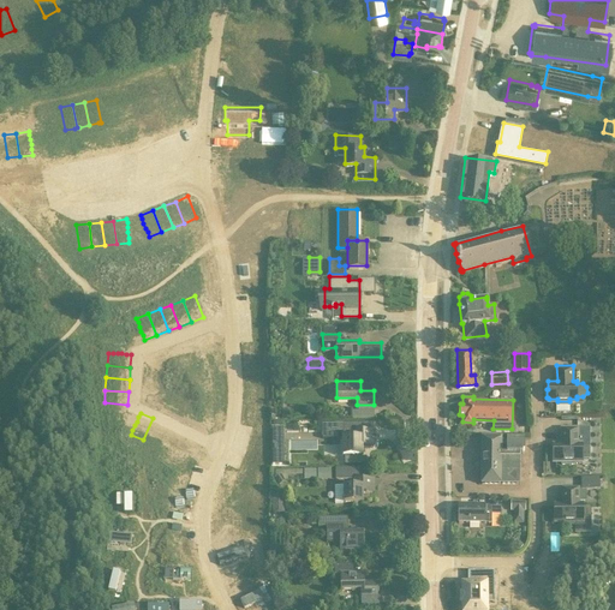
[(153,418),(143,440),(154,444),(163,423),(153,418)]
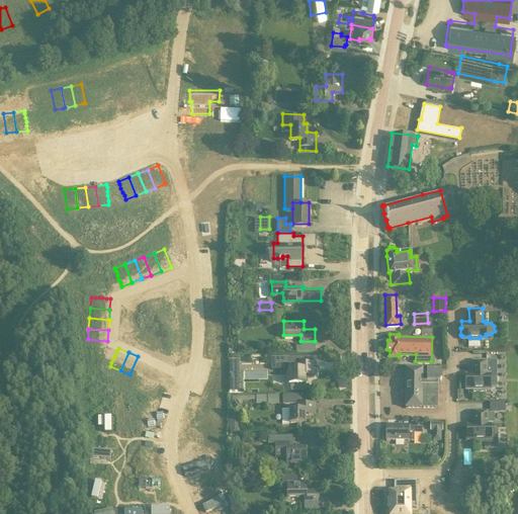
[(271,354),(271,361),(297,361),(297,366),(288,366),(288,380),(288,388),(307,387),(307,380),(305,380),(305,372),(314,372),(314,360),(308,360),(308,353),(271,354)]
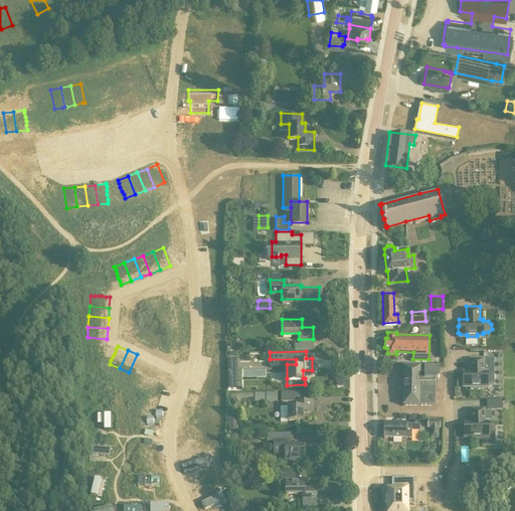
[(137,354),(129,372),(138,376),(146,359),(137,354)]
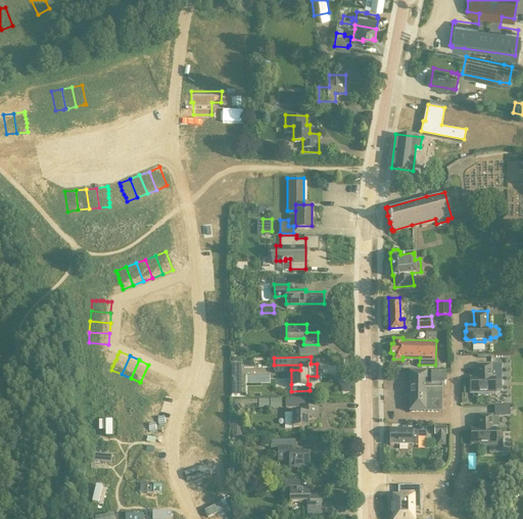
[(231,362),(232,392),(239,391),(239,387),(241,387),(240,361),(231,362)]
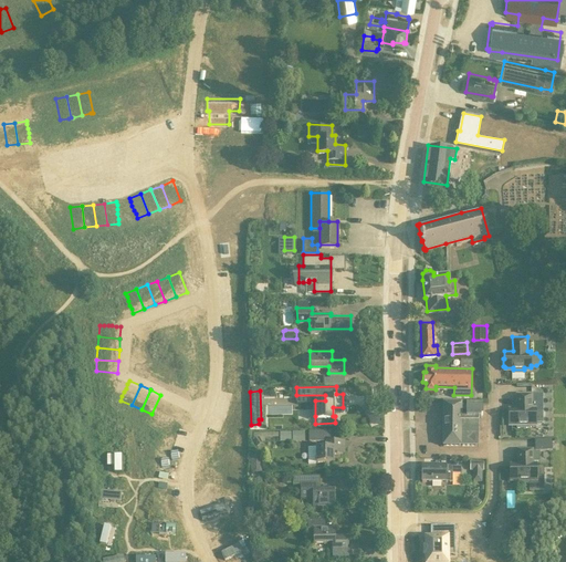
[(532,406),(531,401),(531,392),(516,392),(516,401),(516,406),(509,406),(509,414),(507,414),(507,420),(509,420),(509,423),(517,423),(517,425),(528,425),(528,423),(535,423),(535,419),(542,419),(542,408),(535,408),(535,406),(532,406)]
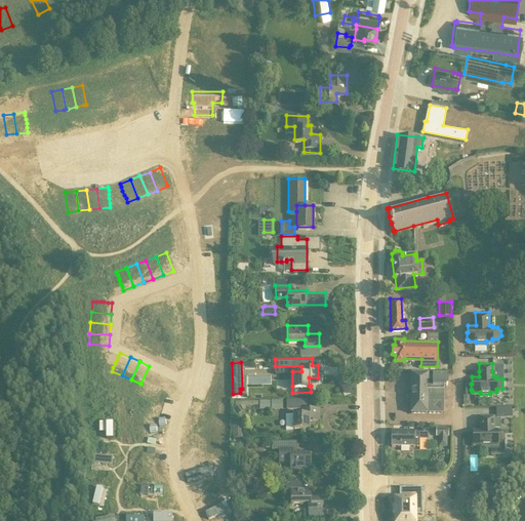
[(149,366),(140,384),(151,389),(159,370),(149,366)]
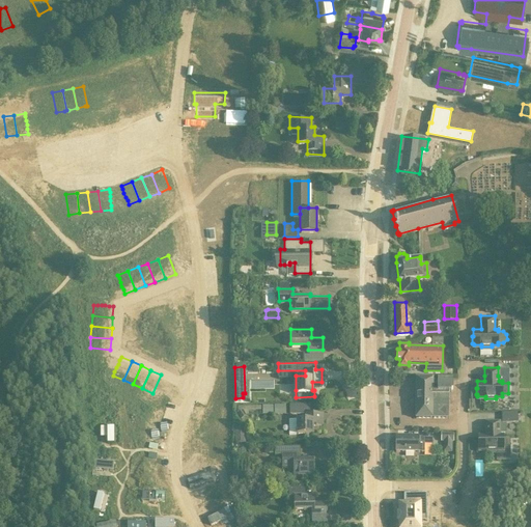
[(161,375),(152,393),(162,397),(170,379),(161,375)]
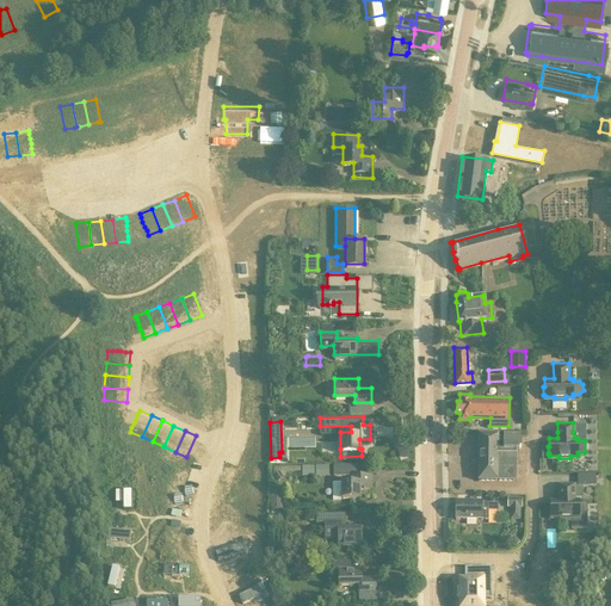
[(479,432),(477,477),(516,478),(516,447),(518,447),(519,445),(520,445),(522,432),(504,432),(504,447),(498,447),(498,432),(479,432)]
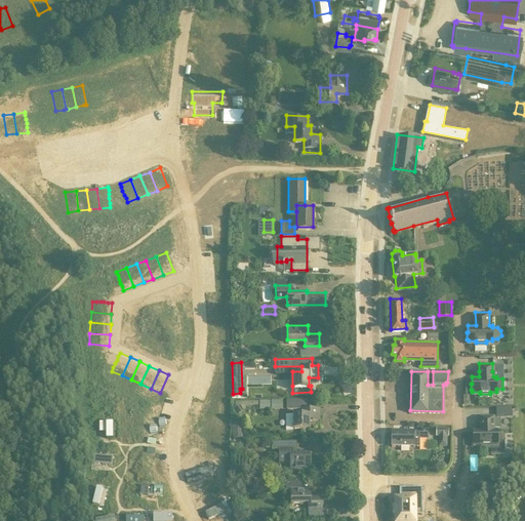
[(282,405),(282,397),(259,397),(259,406),(282,405)]
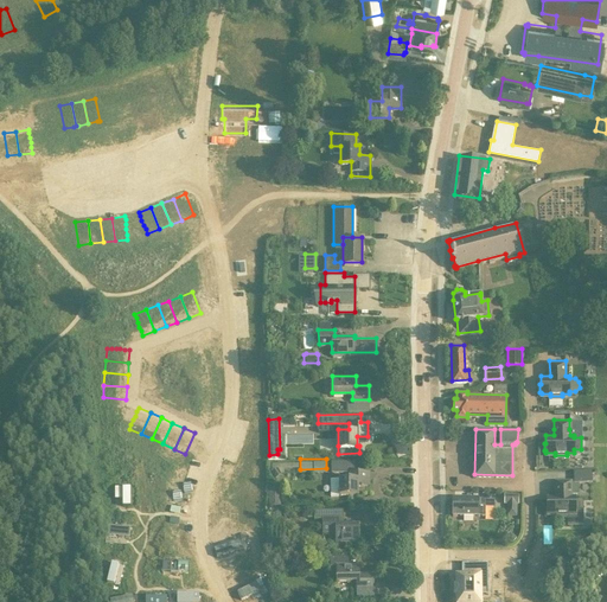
[(351,459),(331,459),(331,469),(332,469),(333,471),(333,475),(330,475),(330,492),(358,492),(358,482),(369,482),(369,468),(351,468),(351,459)]
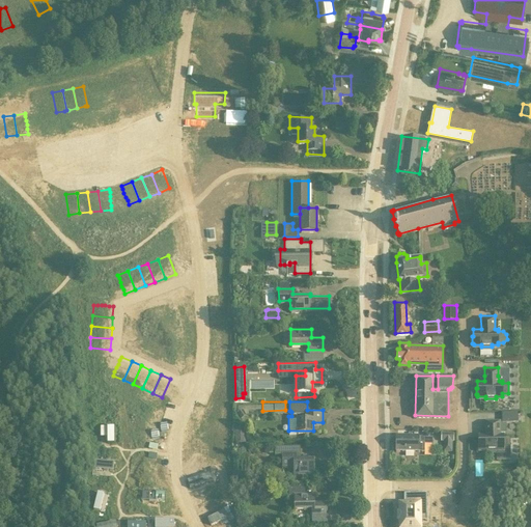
[(485,419),(485,431),(485,433),(478,433),(478,440),(477,440),(477,446),(478,446),(478,448),(486,448),(486,450),(497,450),(497,448),(503,448),(503,445),(509,445),(509,435),(503,435),(503,433),(499,433),(499,430),(506,430),(506,420),(518,419),(518,410),(501,410),(502,419),(499,419),(485,419)]
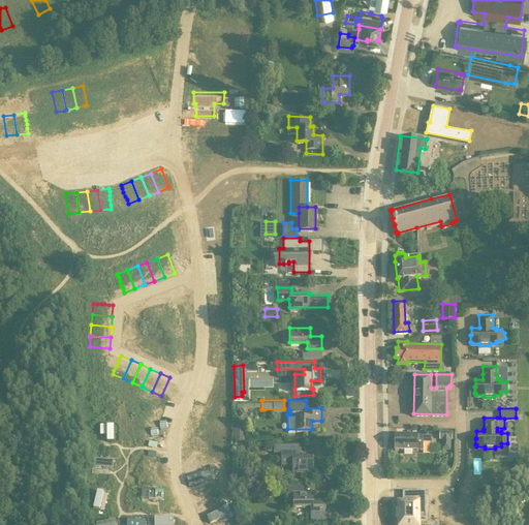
[(246,423),(235,423),(235,439),(246,439),(246,423)]
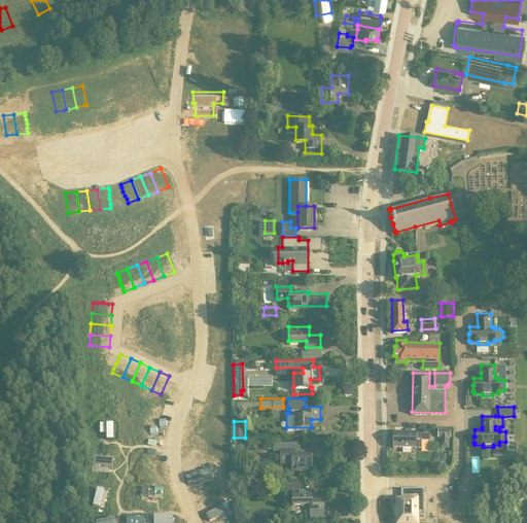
[(449,436),(450,436),(450,427),(437,427),(437,434),(441,434),(441,445),(449,446),(449,436)]
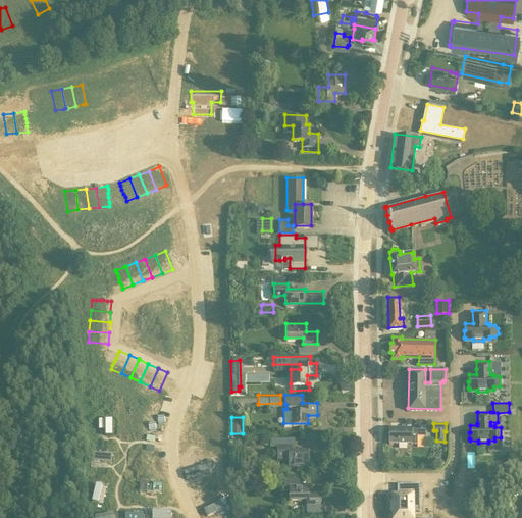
[(139,433),(141,434),(140,435),(140,437),(140,438),(141,441),(143,442),(144,443),(146,443),(148,442),(149,441),(150,438),(151,437),(150,435),(150,433),(148,432),(147,431),(147,429),(146,428),(145,426),(144,425),(142,425),(140,426),(139,427),(138,428),(138,430),(138,432),(139,433)]
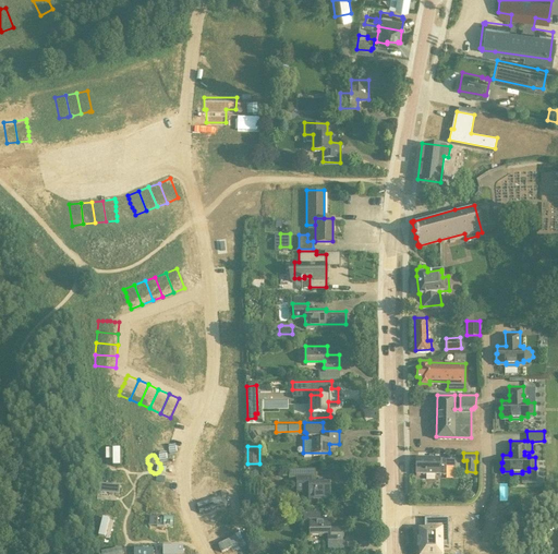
[(445,472),(445,464),(453,464),(453,457),(428,456),(416,456),(415,472),(428,472),(445,472)]
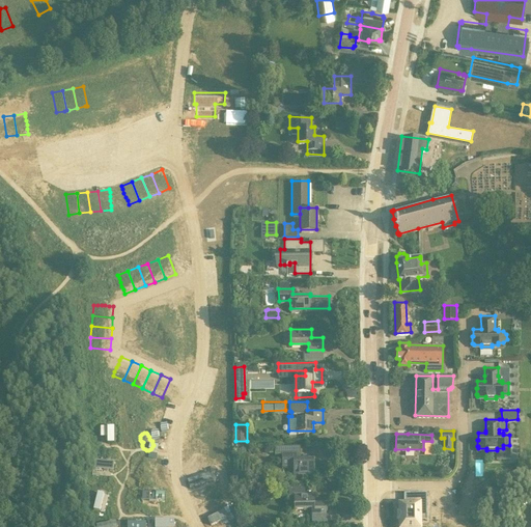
[(203,451),(188,452),(189,461),(203,460),(203,451)]
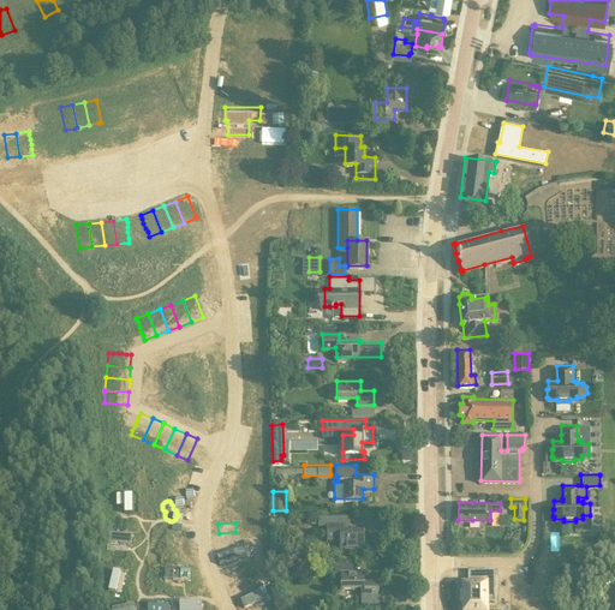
[(326,522),(327,537),(339,537),(339,545),(363,545),(363,528),(344,528),(344,522),(326,522)]
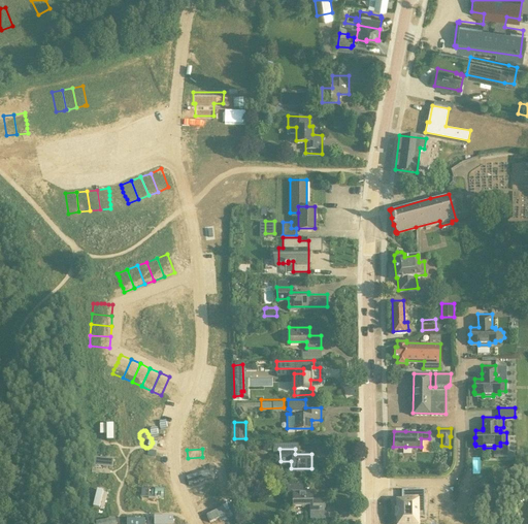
[(95,455),(94,463),(112,465),(112,457),(95,455)]
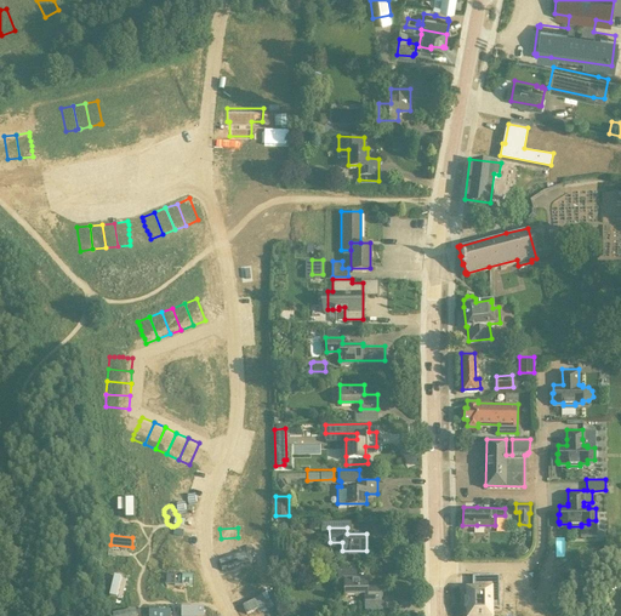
[(170,537),(166,543),(183,554),(187,548),(170,537)]
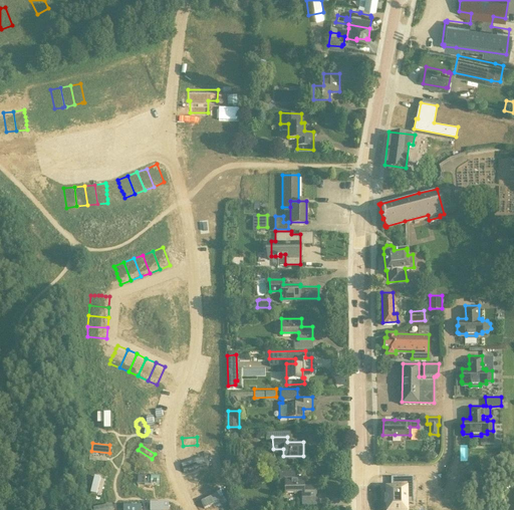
[(433,457),(437,452),(432,449),(428,453),(433,457)]
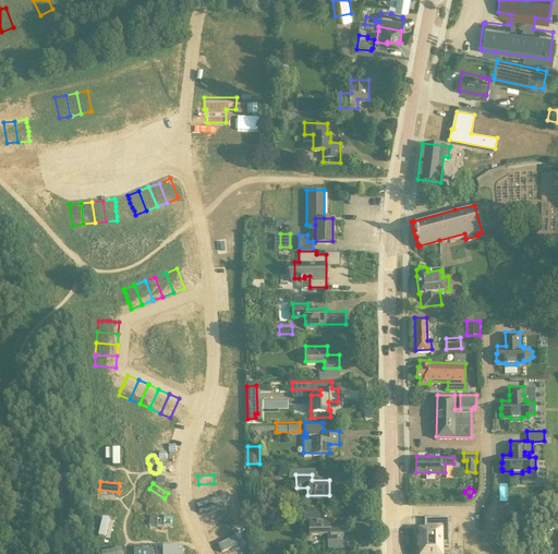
[(202,500),(204,508),(222,502),(220,493),(202,500)]
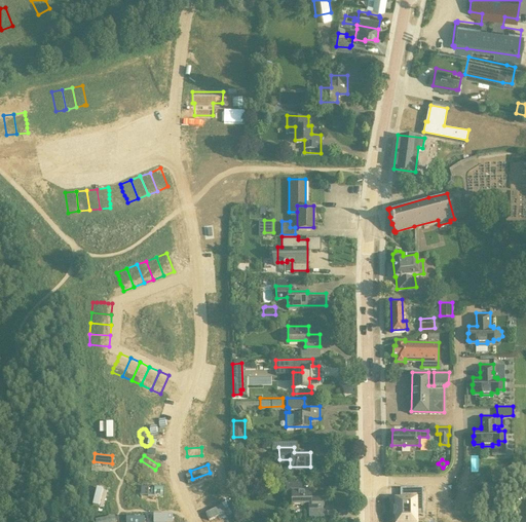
[(311,495),(311,487),(301,487),(301,480),(286,480),(286,488),(291,488),(291,501),(308,501),(308,508),(323,508),(323,495),(311,495)]
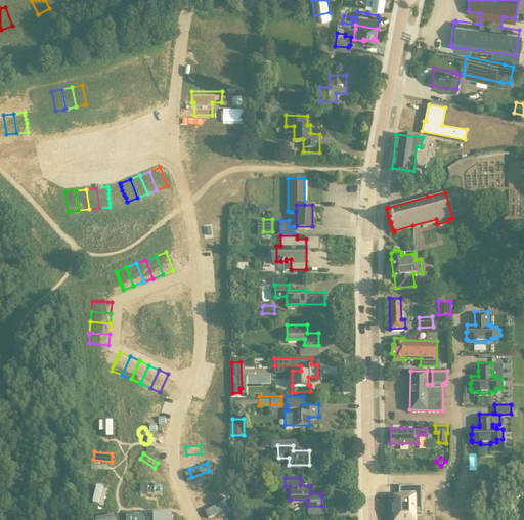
[(147,491),(162,491),(162,482),(147,482),(147,491)]
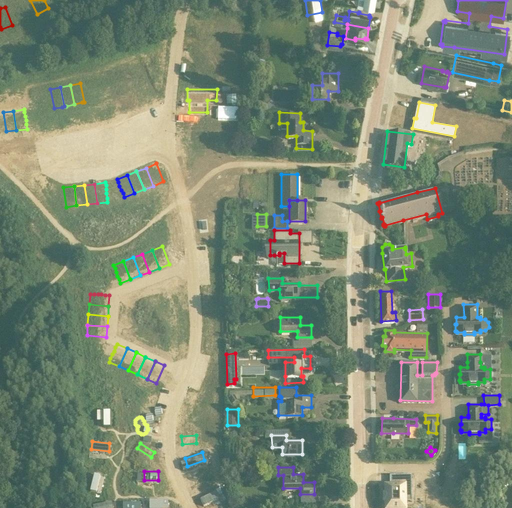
[(400,483),(385,484),(385,493),(384,493),(384,499),(385,499),(386,507),(405,507),(404,484),(411,484),(411,471),(400,471),(400,483)]
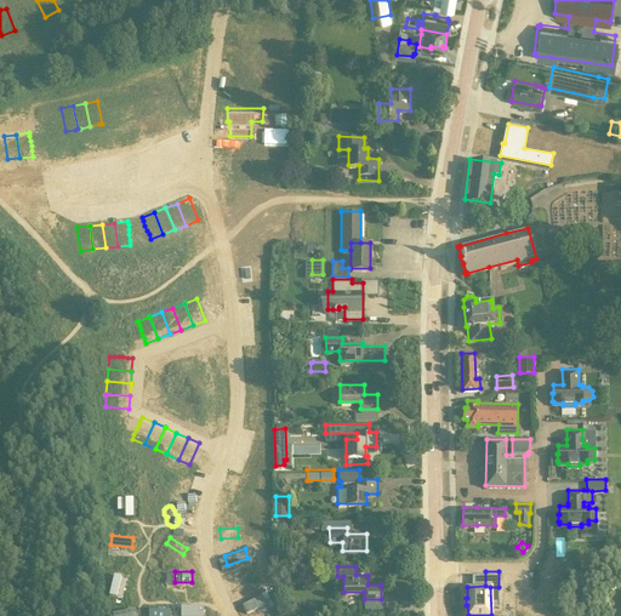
[(117,594),(121,574),(114,572),(109,593),(117,594)]
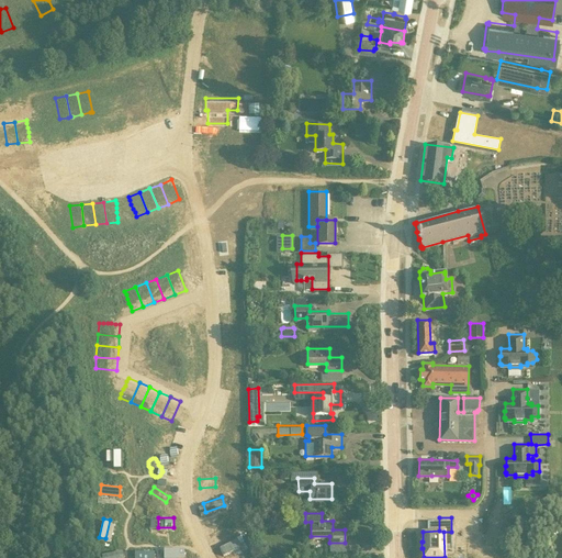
[(237,537),(220,545),(223,554),(240,545),(237,537)]
